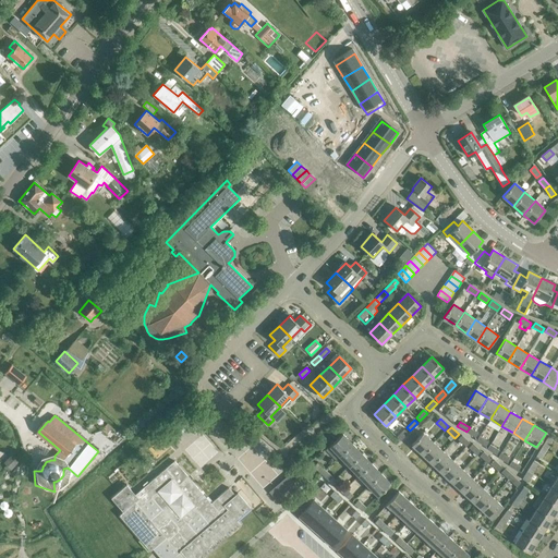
[(470,427),(466,432),(475,437),(478,433),(470,427)]
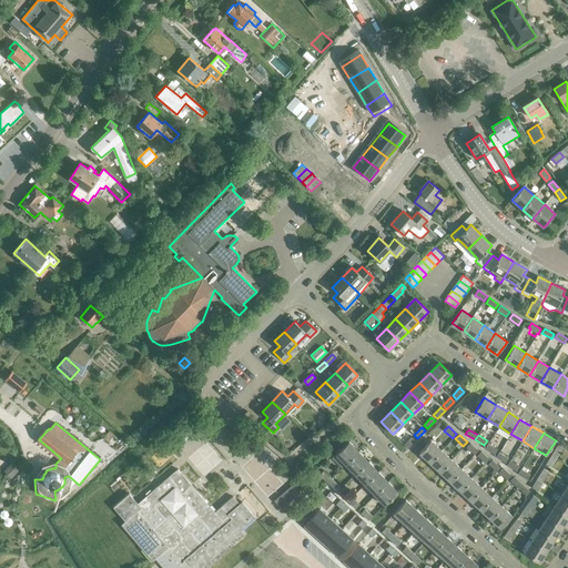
[(404,445),(408,448),(415,440),(412,437),(404,445)]
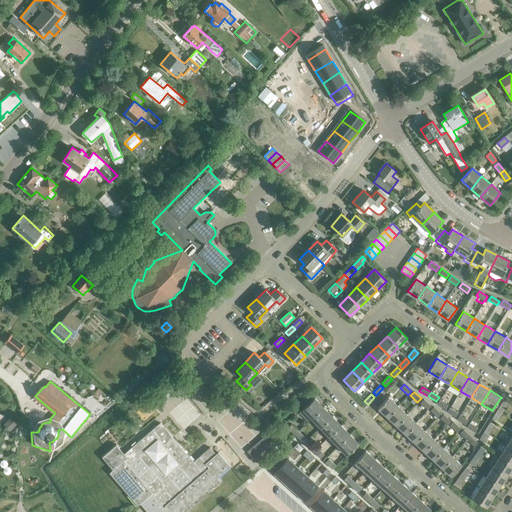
[(387,417),(398,405),(388,397),(378,408),(387,417)]
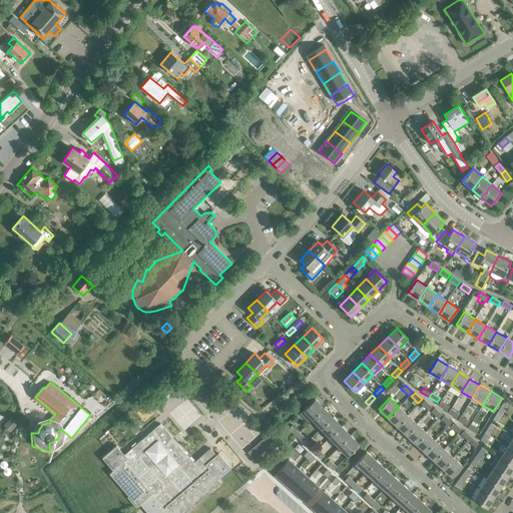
[(312,420),(324,408),(315,399),(303,410),(312,420)]
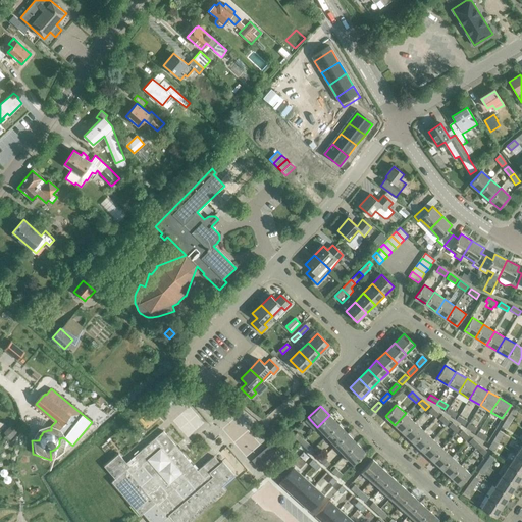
[(428,411),(435,418),(439,414),(432,407),(428,411)]
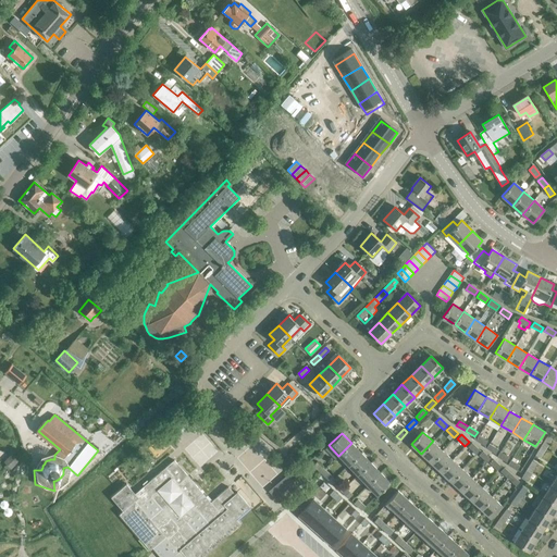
[(475,441),(484,446),(487,441),(479,435),(475,441)]
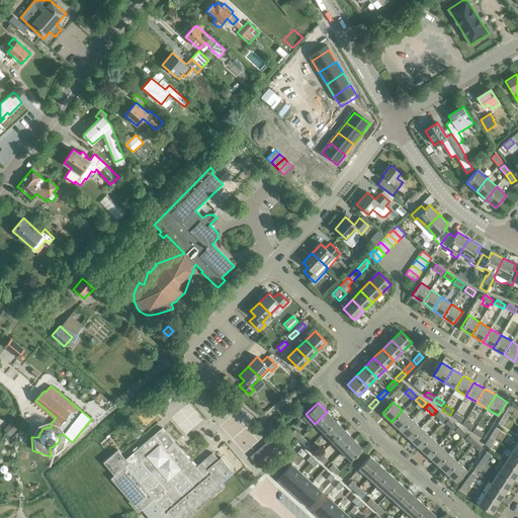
[(503,415),(508,418),(513,410),(508,407),(503,415)]
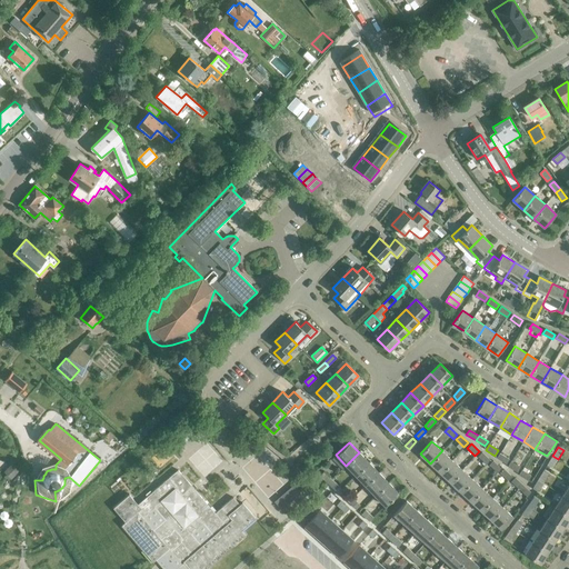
[(440,472),(452,460),(442,450),(430,463),(440,472)]
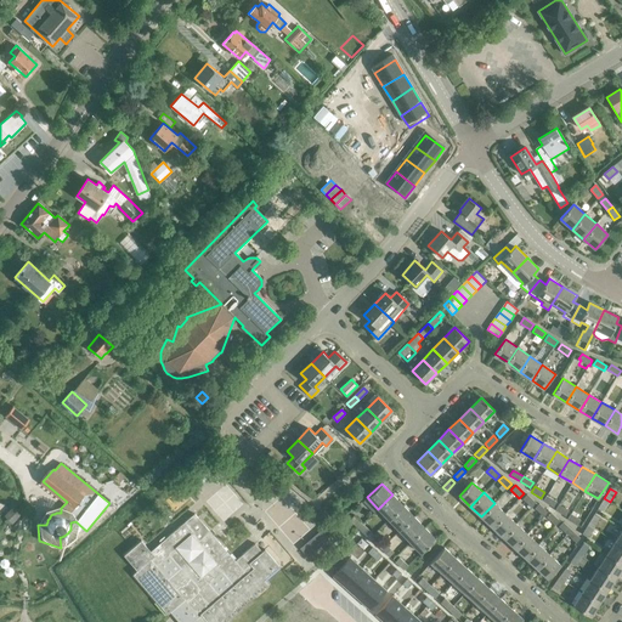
[(389,520),(403,505),(393,495),(378,509),(389,520)]
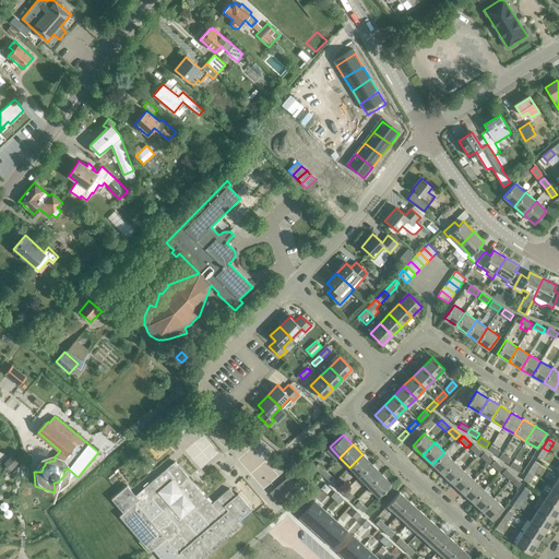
[(470,448),(477,455),(482,451),(474,444),(470,448)]
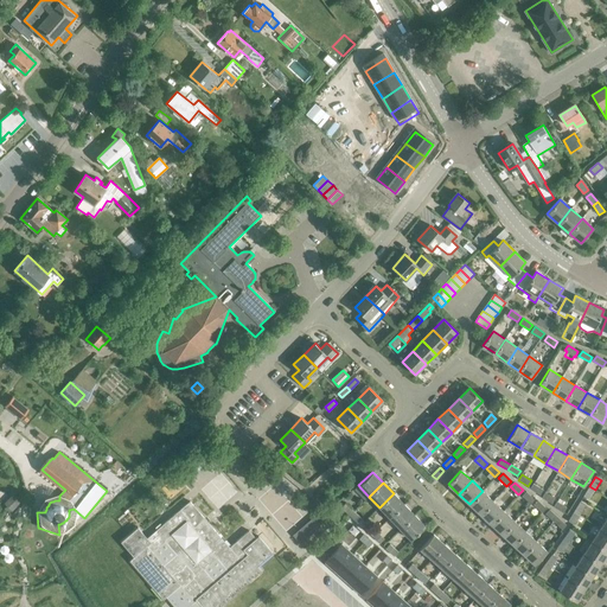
[(530,489),(540,494),(543,490),(534,484),(530,489)]
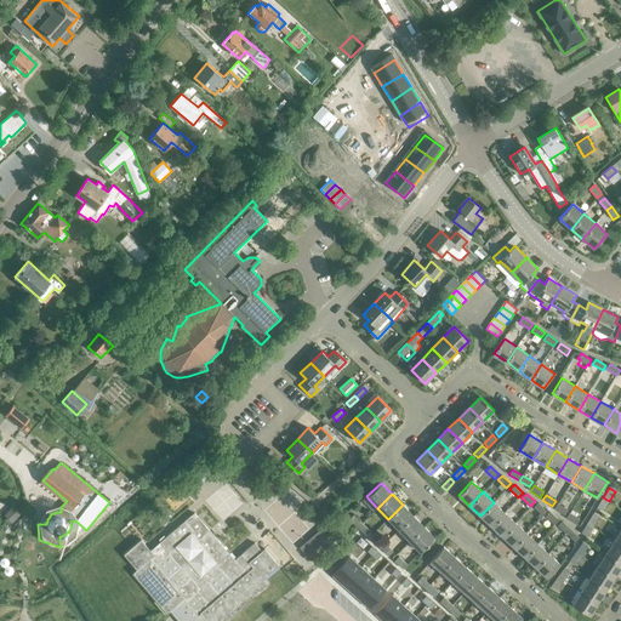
[(602,511),(609,501),(603,497),(597,507),(602,511)]
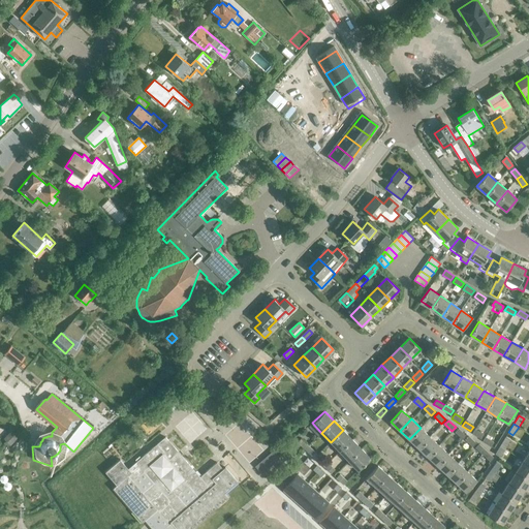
[(418,448),(430,436),(421,428),(409,439),(418,448)]
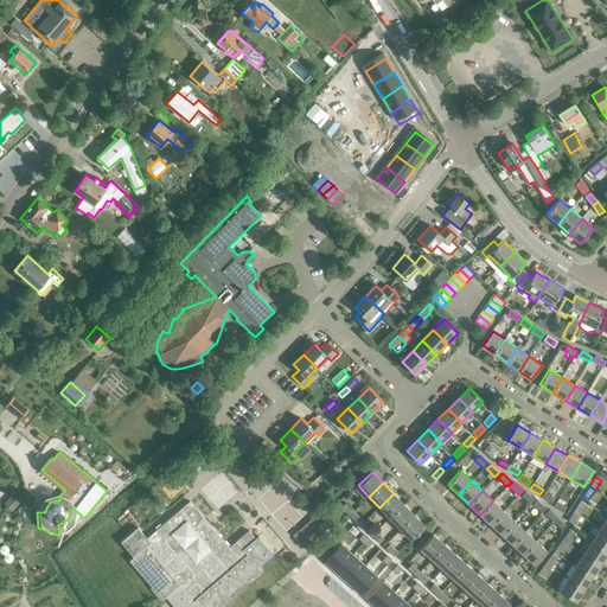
[(522,496),(530,504),(535,499),(526,491),(522,496)]
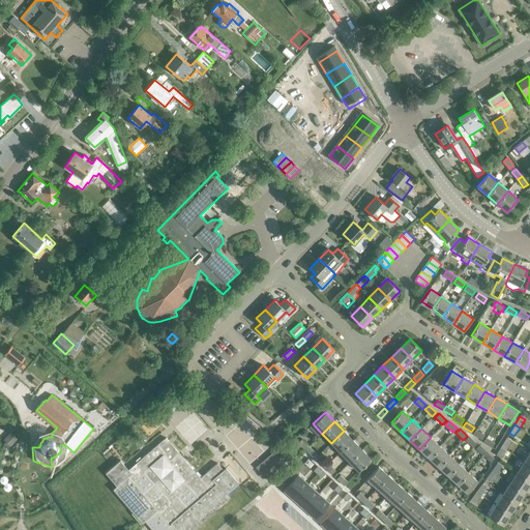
[(473,435),(481,440),(484,435),(475,430),(473,435)]
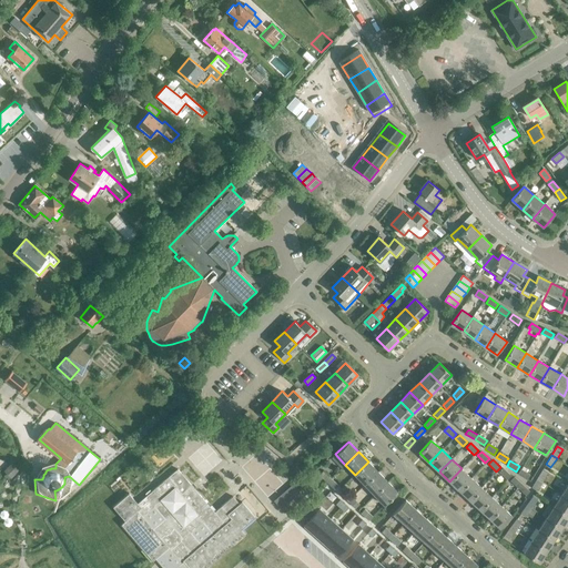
[(365,485),(378,472),(368,462),(355,475),(365,485)]
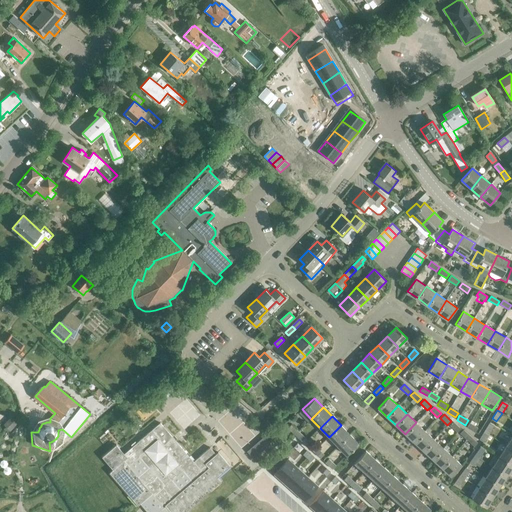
[(6,425),(11,430),(18,422),(13,417),(6,425)]
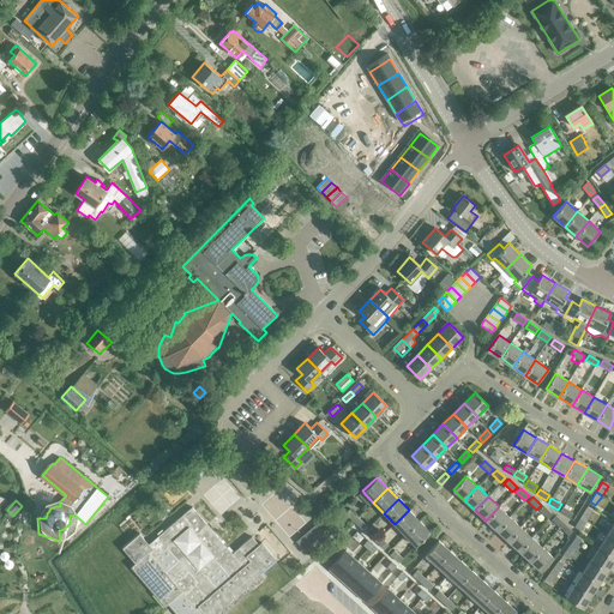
[(497,530),(510,516),(499,506),(486,521),(497,530)]
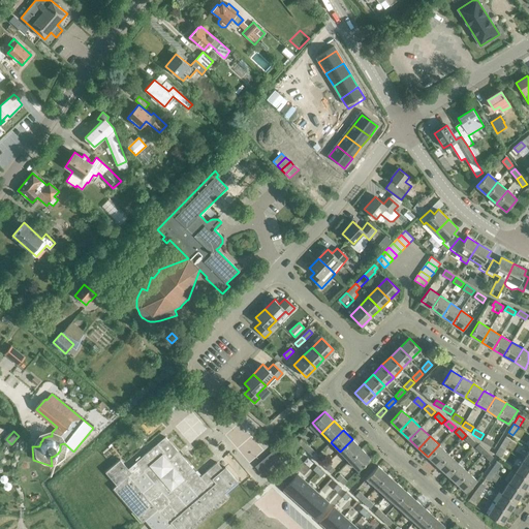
[(465,440),(472,446),(475,443),(468,436),(465,440)]
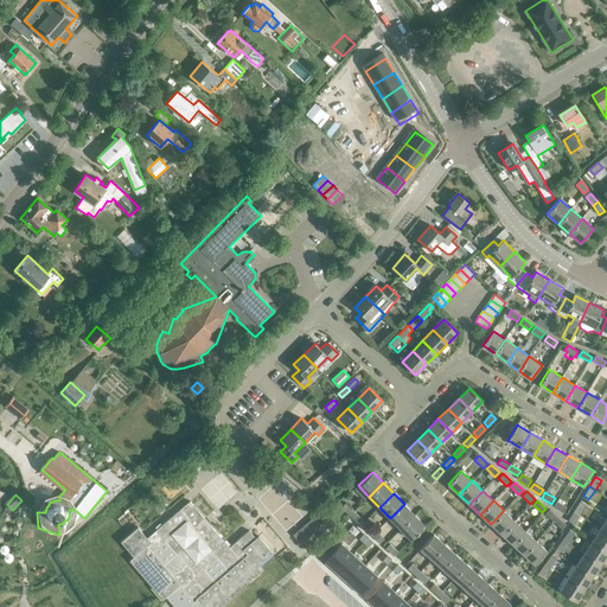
[(223,542),(224,542),(190,502),(163,525),(163,526),(147,540),(138,528),(121,541),(134,556),(129,560),(164,600),(167,596),(176,606),(219,606),(262,572),(257,566),(273,553),(259,536),(256,538),(249,530),(229,548),(223,542)]
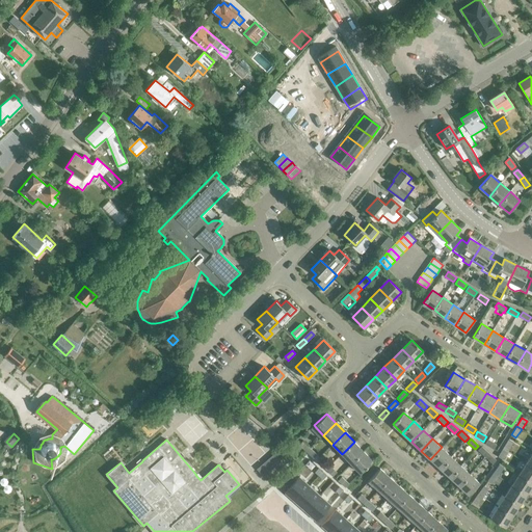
[(485,444),(494,449),(497,445),(488,440),(485,444)]
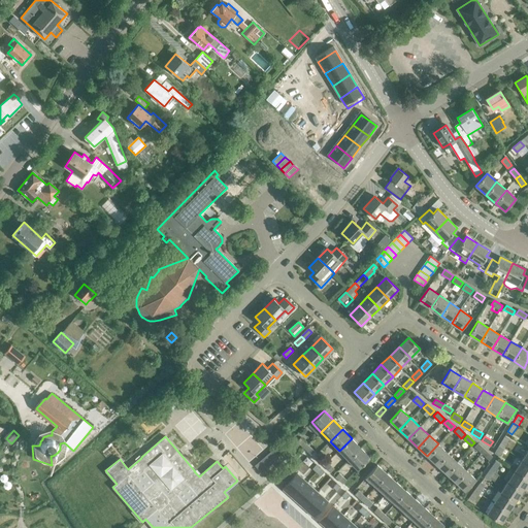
[(499,444),(504,448),(509,439),(504,436),(499,444)]
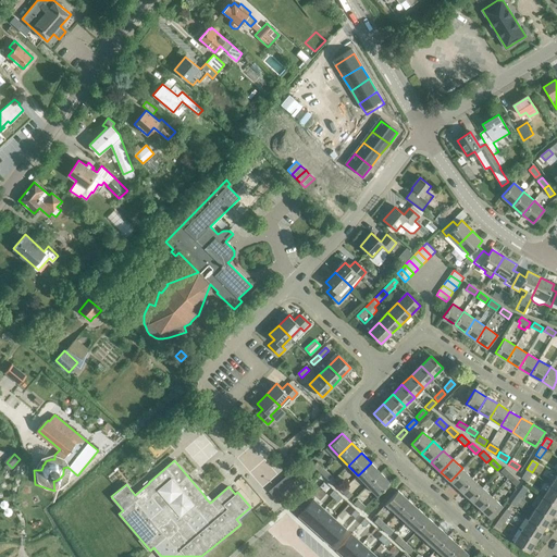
[(321,473),(325,469),(317,461),(312,466),(321,473)]
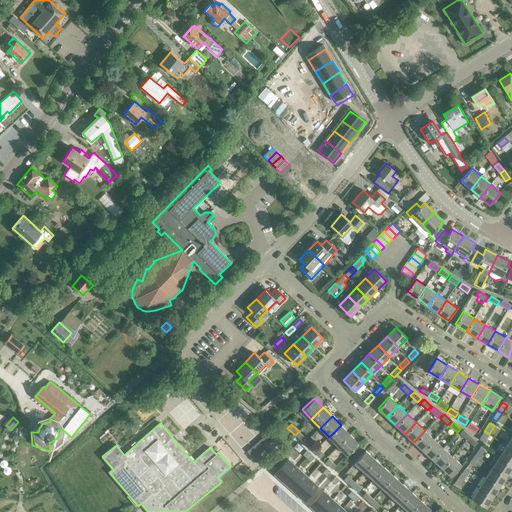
[(337,446),(349,434),(341,425),(329,437),(337,446)]
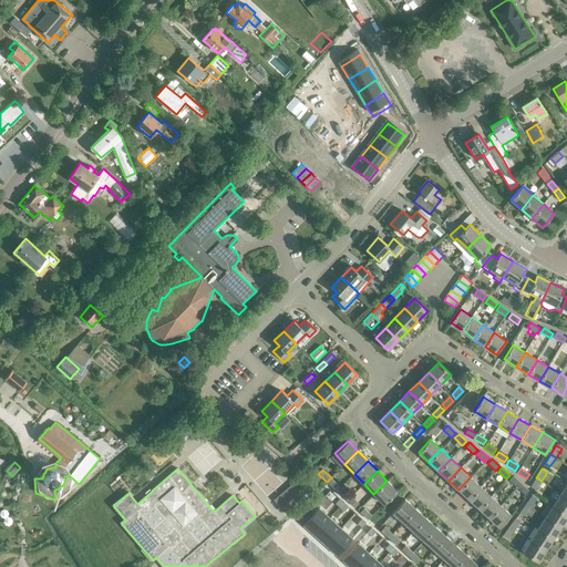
[(517,487),(521,483),(513,475),(509,480),(517,487)]
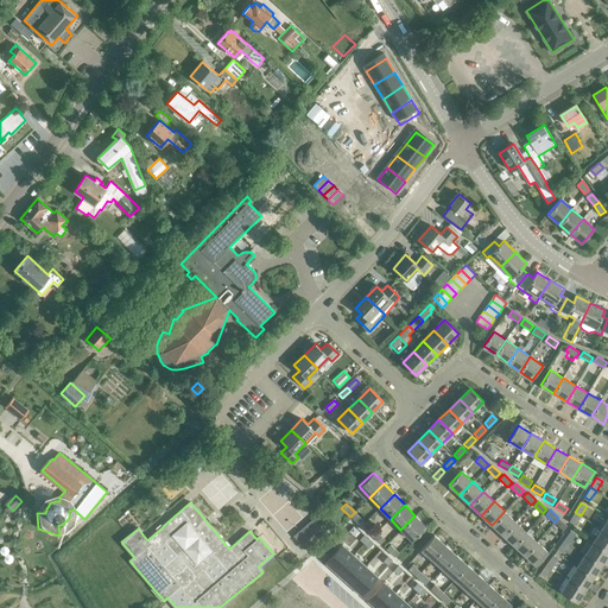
[(502,534),(515,521),(505,511),(492,525),(502,534)]
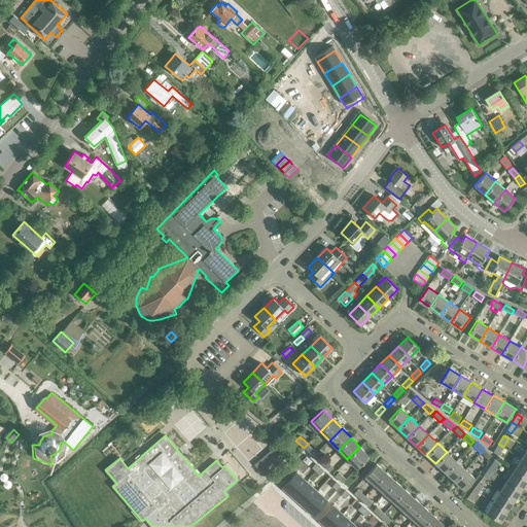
[(308,444),(304,448),(311,454),(314,450),(308,444)]
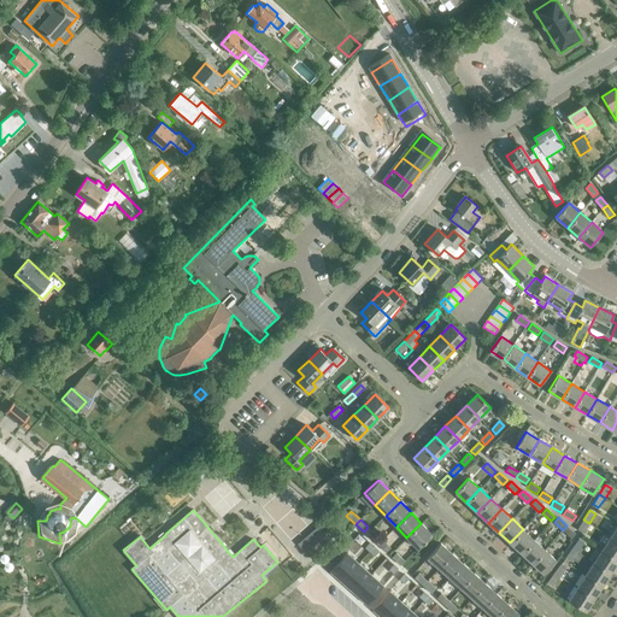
[(583,533),(589,523),(583,519),(577,529),(583,533)]
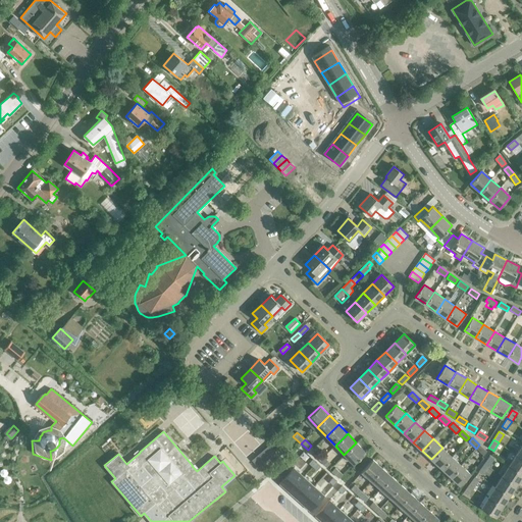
[(356,442),(344,455),(353,464),(365,452),(356,442)]
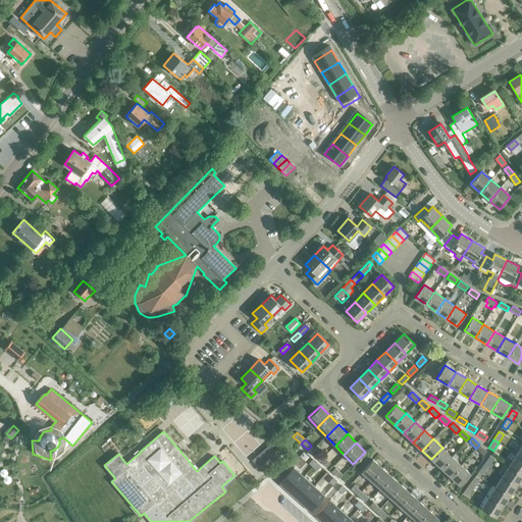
[(252,460),(258,468),(275,453),(269,445),(252,460)]
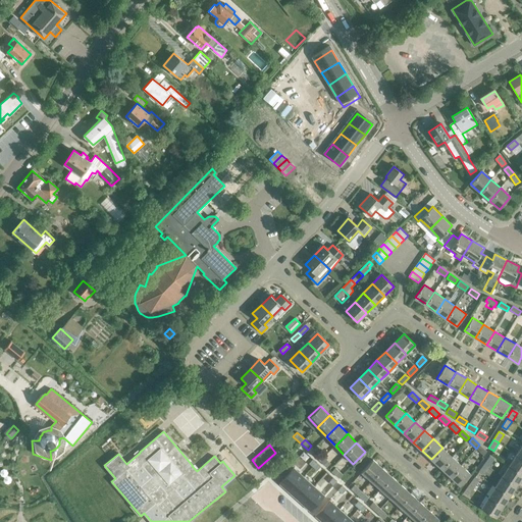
[(479,445),(476,449),(483,455),(487,452),(479,445)]
